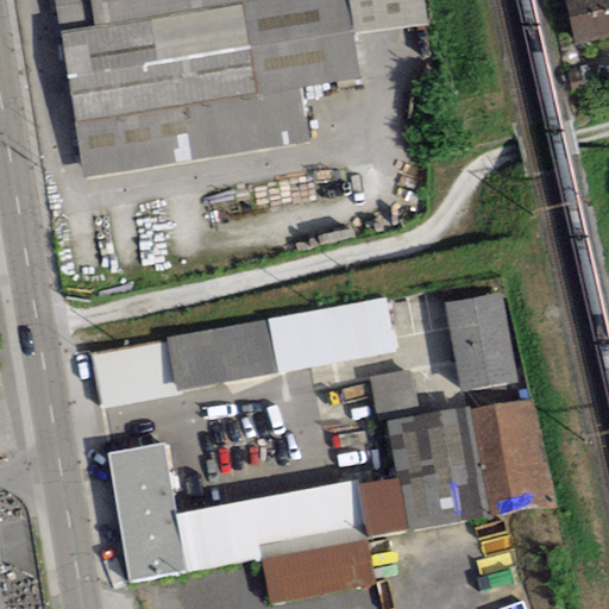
[(55,0),(85,177),(309,142),(301,89),(362,79),(355,35),(427,27),(422,0),(55,0)]
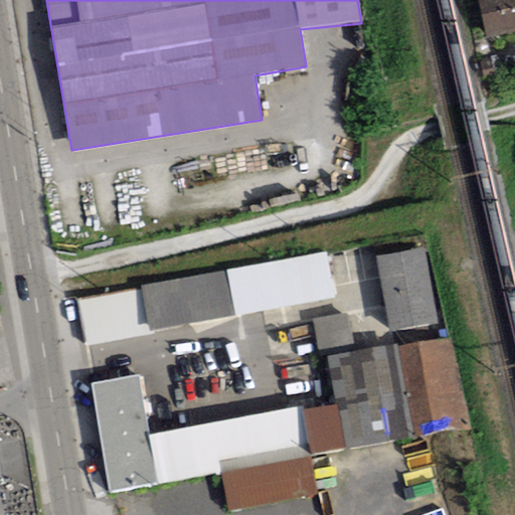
[(514,0),(477,0),(487,38),(514,31),(514,0)]
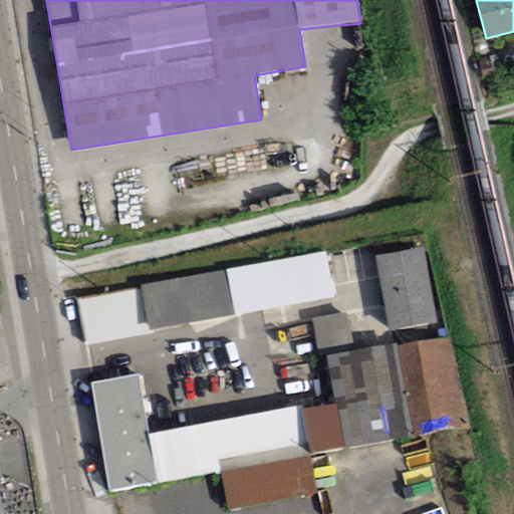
[(423,248),(375,256),(390,330),(437,322),(423,248)]
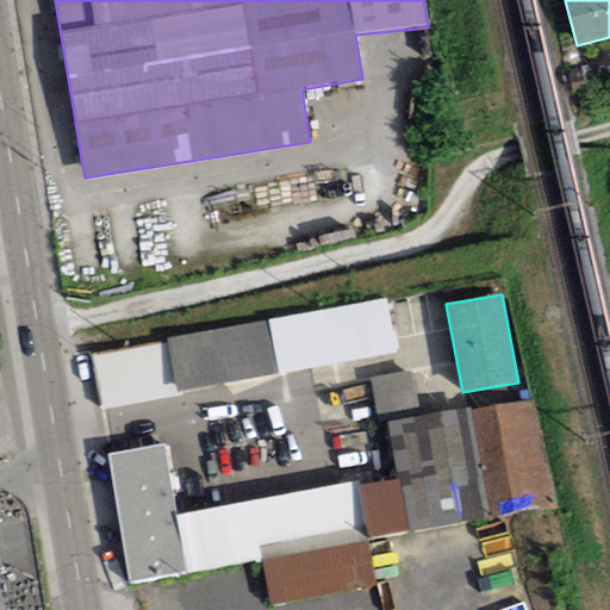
[(93,355),(103,409),(397,353),(386,300),(93,355)]
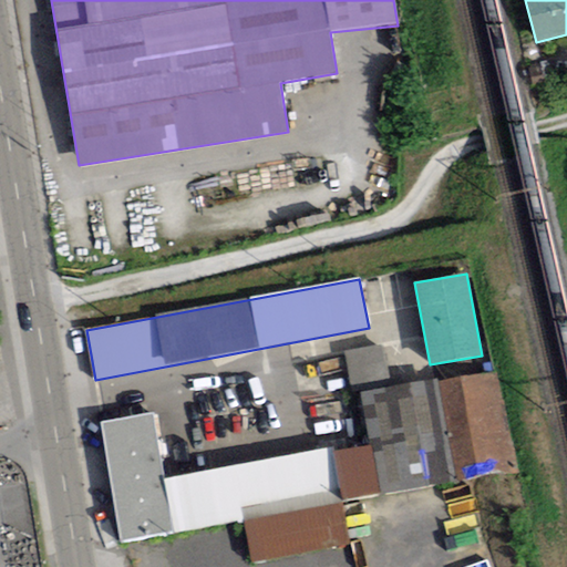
[(350,388),(390,380),(382,342),(342,350),(350,388)]
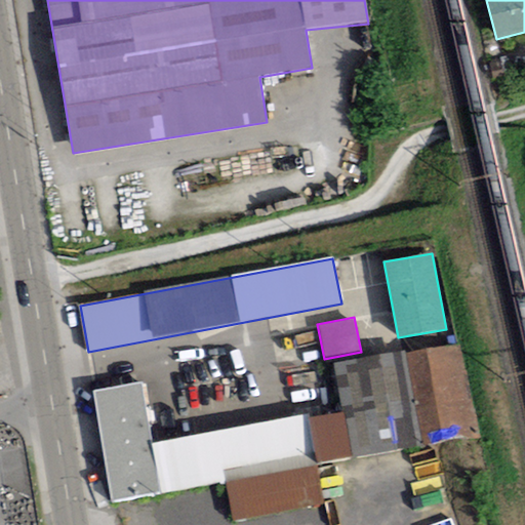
[(458,342),(405,353),(422,445),(476,436),(458,342)]
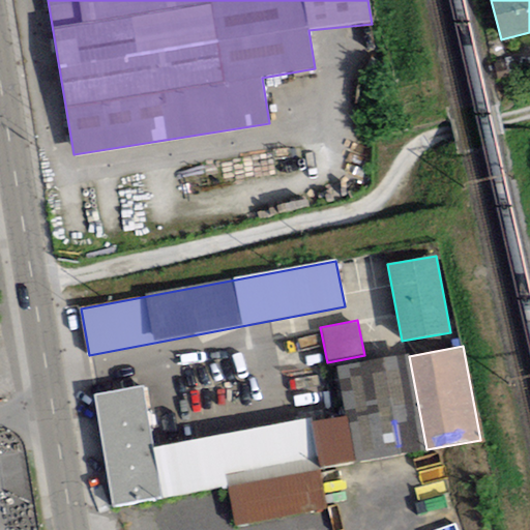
[(141,388),(94,394),(113,506),(225,487),(233,526),(326,510),(318,471),(419,452),(400,357),(337,366),(345,417),(313,422),(312,417),(152,449),(141,388)]
